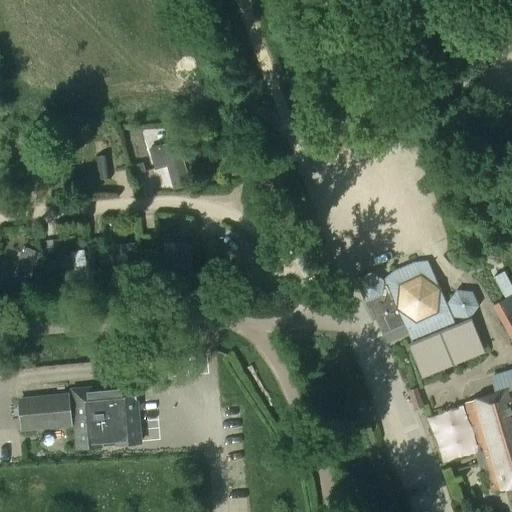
[(220,112),(180,113),(205,189),(222,185),(239,176),(269,149),(255,120),(252,111),(220,112)]
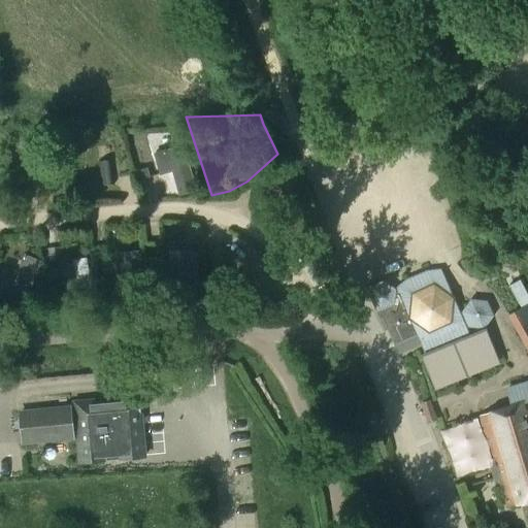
[(164,131),(146,135),(159,176),(175,172),(164,131)]
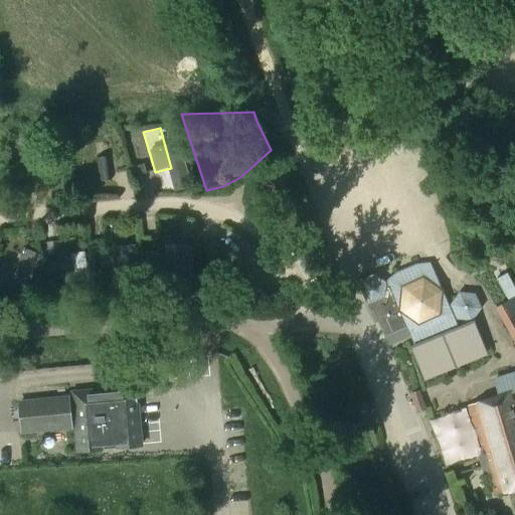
[(108,154),(93,157),(99,185),(113,182),(108,154)]
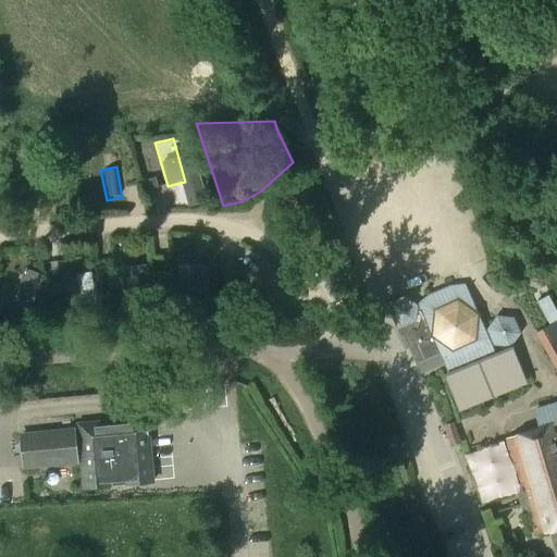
[(156,176),(146,180),(148,189),(159,186),(156,176)]
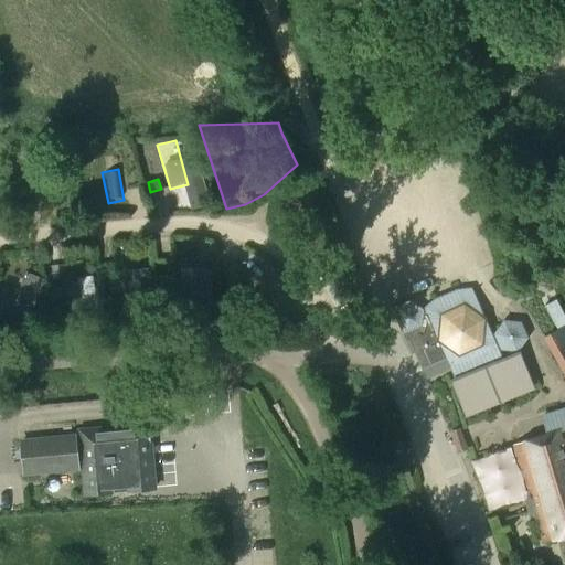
[(237,256),(224,257),(232,315),(245,312),(237,256)]
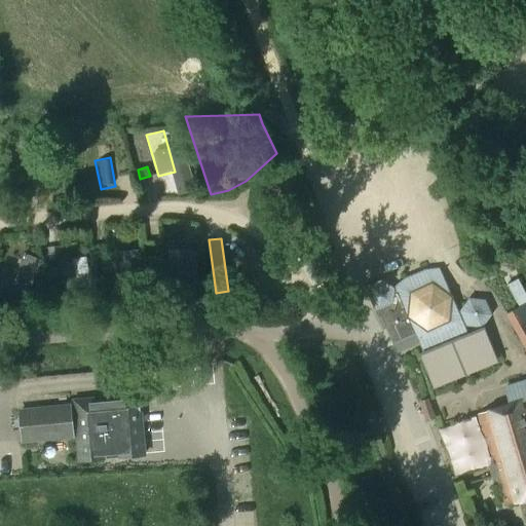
[(197,252),(181,251),(178,296),(194,297),(197,252)]
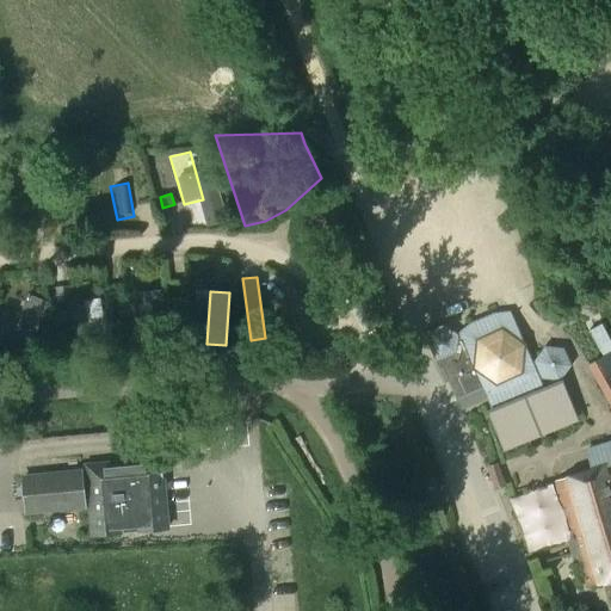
[(162,292),(147,294),(152,343),(167,340),(162,292)]
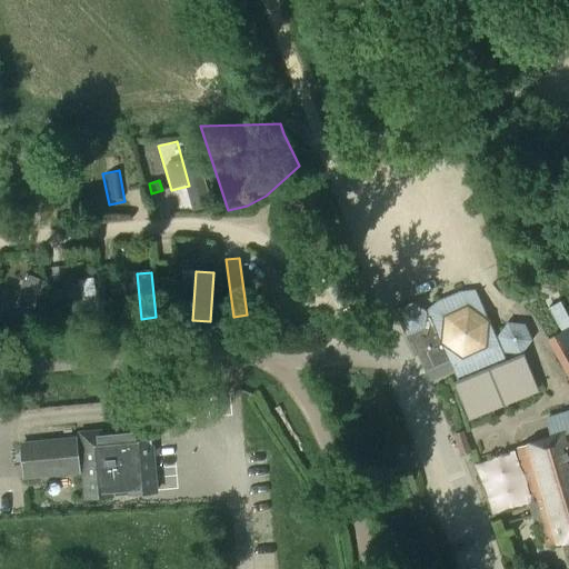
[(47,287),(26,277),(7,319),(27,329),(47,287)]
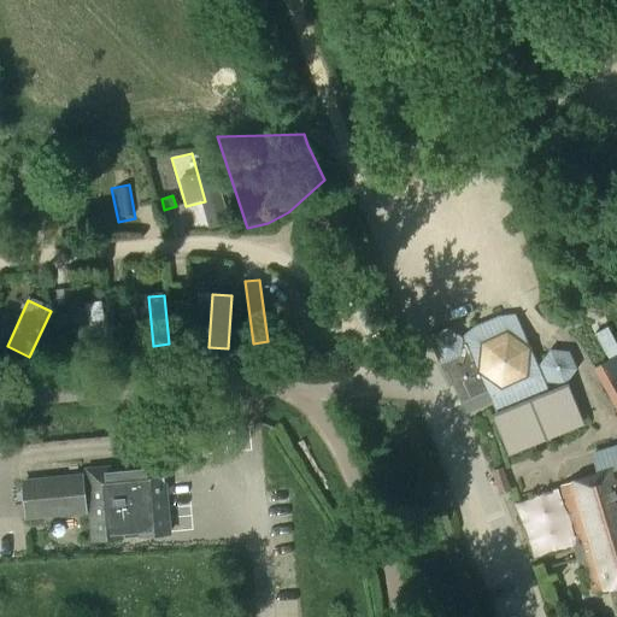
[(97,300),(70,306),(81,350),(109,344),(97,300)]
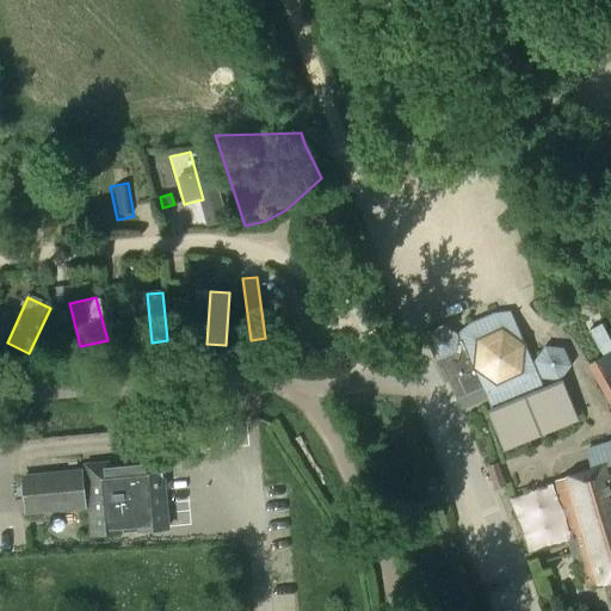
[(526,406),(524,401),(530,399),(543,390),(537,375),(541,374),(543,377),(560,380),(571,366),(562,351),(545,349),(536,360),(537,364),(532,366),(508,313),(493,314),(470,325),(460,333),(455,334),(443,325),(423,333),(434,359),(437,359),(446,381),(457,376),(466,395),(483,387),(494,411),(510,406),(516,403),(518,409),(526,406)]
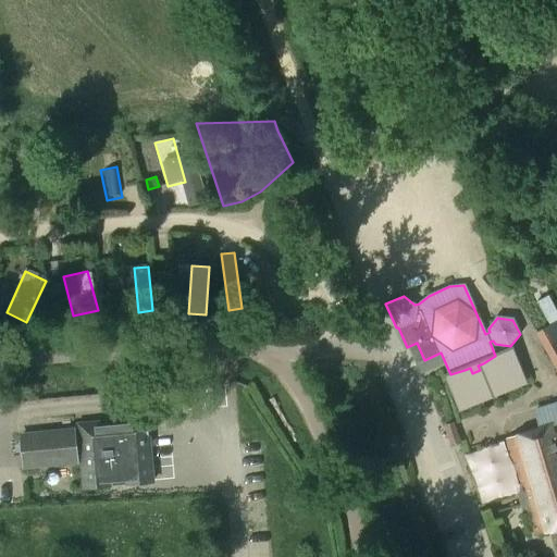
[(556,312),(547,295),(536,300),(548,323),(556,319),(556,312)]
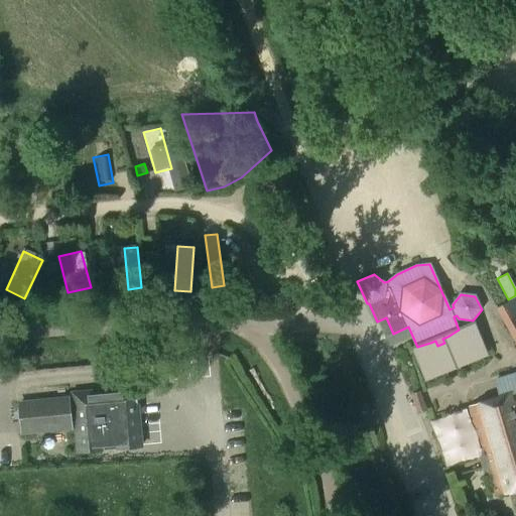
[(515,296),(497,308),(515,341),(515,296)]
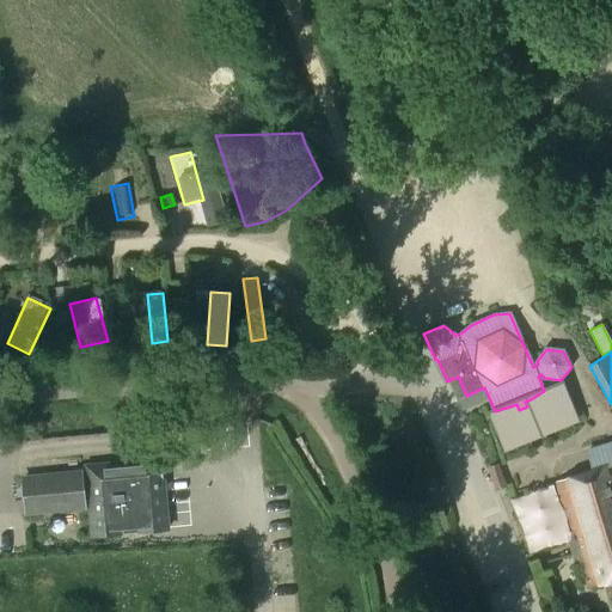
[(600,469),(597,470),(556,483),(587,587),(611,580),(611,441),(589,450),(593,459),(597,458),(600,469)]
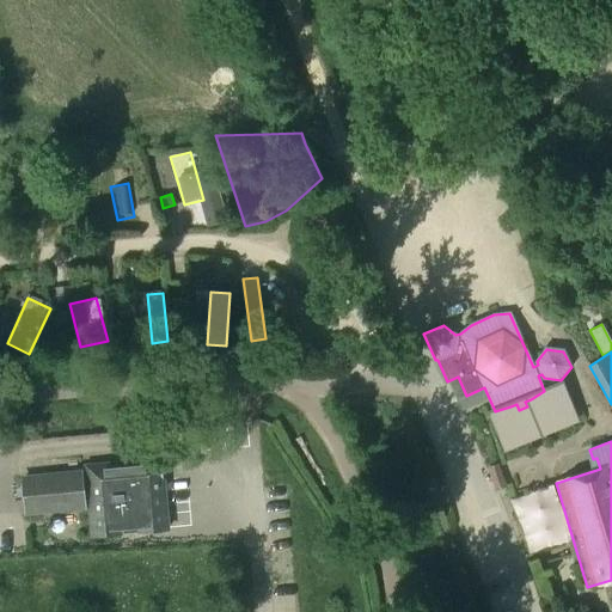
[(120,534),(118,528),(139,527),(140,532),(167,530),(160,459),(86,466),(92,537),(120,534)]
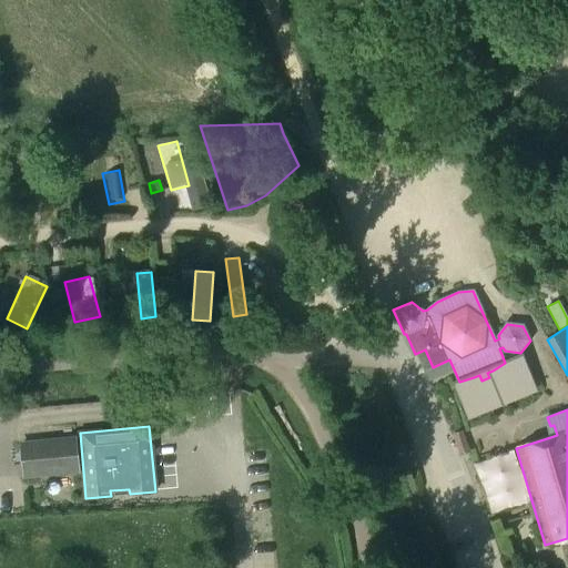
[(23,474),(77,468),(74,440),(20,446),(23,474)]
